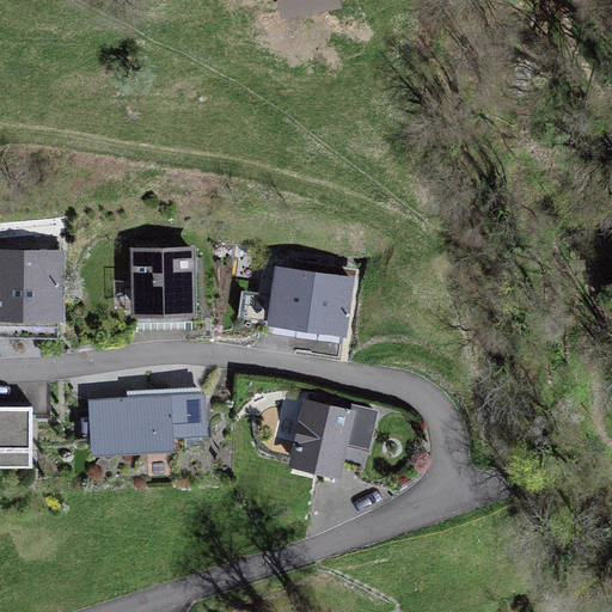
[(340,0),(277,0),(281,20),(341,11),(340,0)]
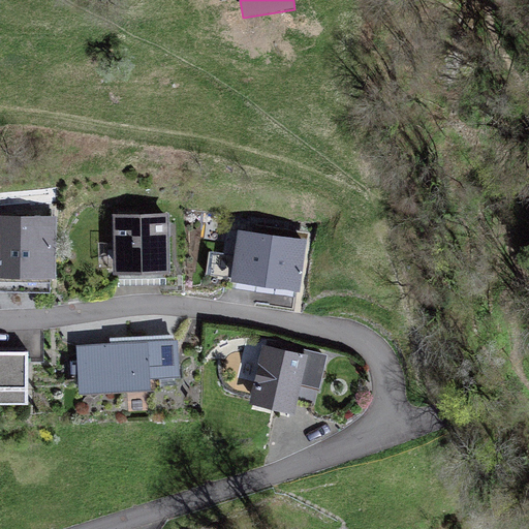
[(169,214),(112,216),(115,278),(172,275),(169,214)]
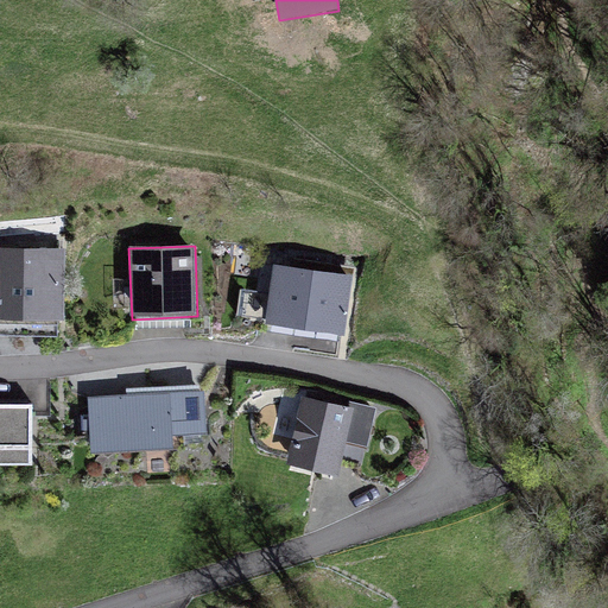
[(65,249),(0,248),(0,324),(64,325),(65,249)]
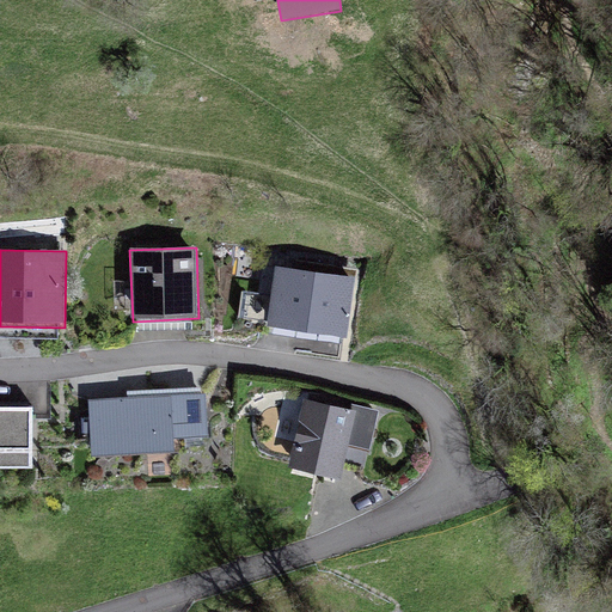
[(355,279),(277,268),(271,298),(242,292),(238,319),(268,323),(268,329),(347,341),(355,279)]
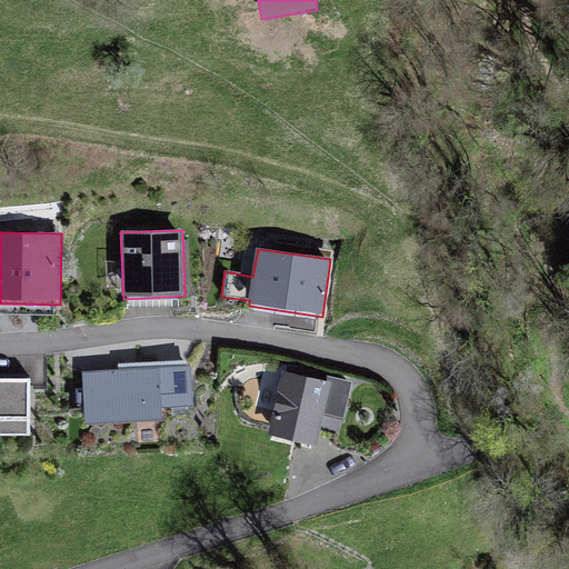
[(191,367),(82,373),(85,426),(162,422),(161,410),(192,408),(191,367)]
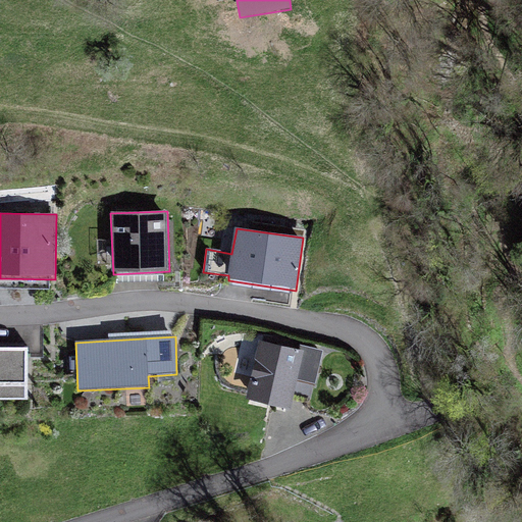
[(299,351),(259,341),(246,403),(292,412),(298,381),(316,385),(323,353),(300,346),(299,351)]
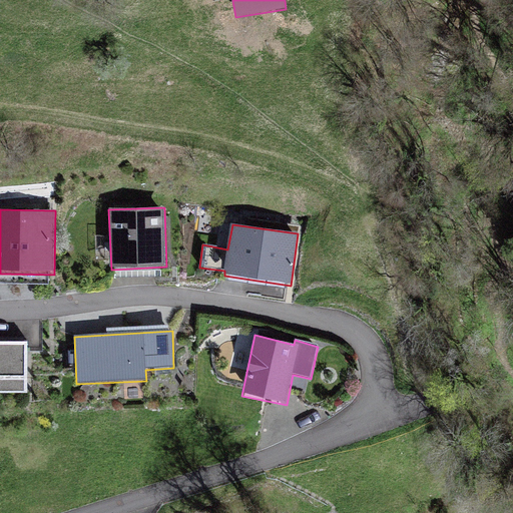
[(27,344),(0,344),(0,394),(27,395),(27,344)]
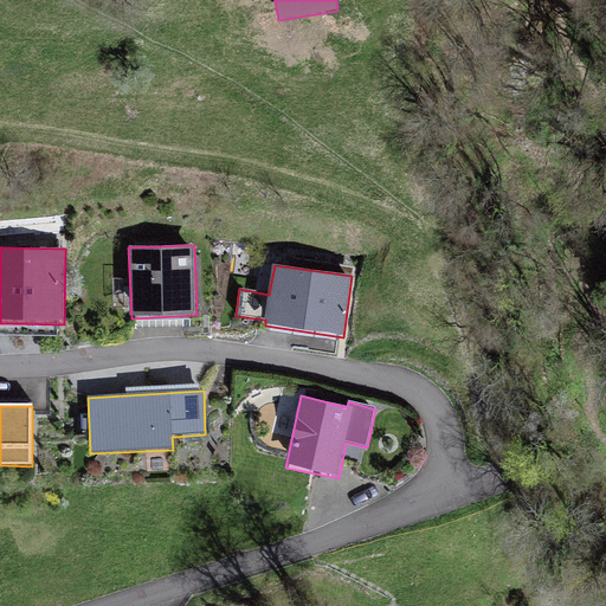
All buildings are outlined.
